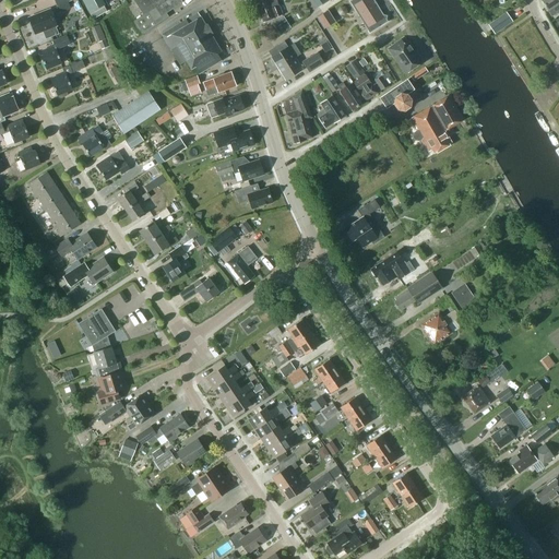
[(102,0),(82,0),(90,13),(105,4),(102,0)]
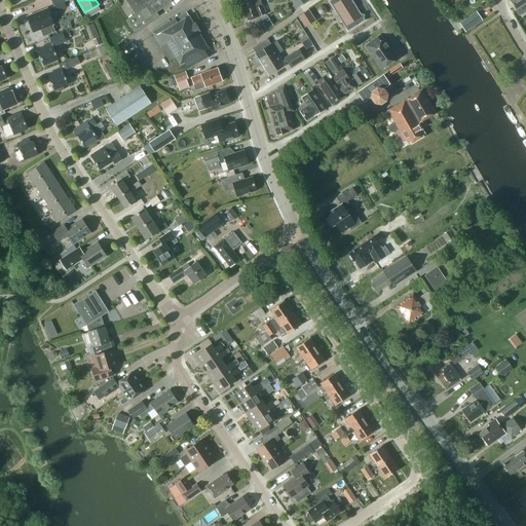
[(124,0),(135,14),(126,21),(135,33),(159,16),(156,12),(171,3),(167,0),(124,0)]
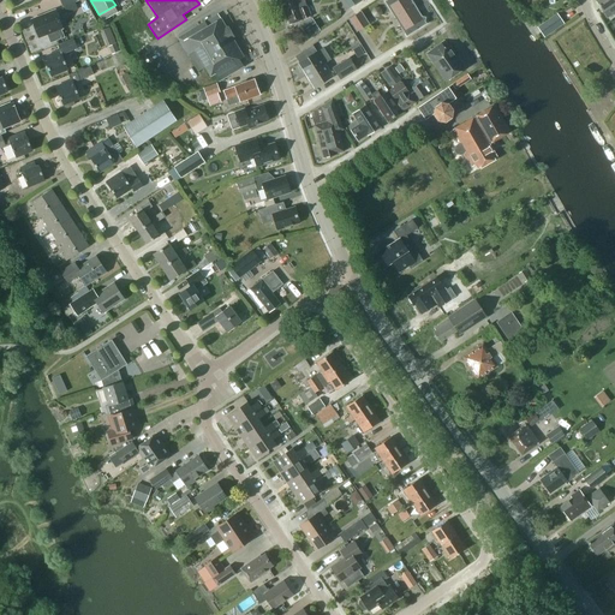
[(279,0),(285,11),(290,25),(310,17),(304,3),(306,0),(279,0)]
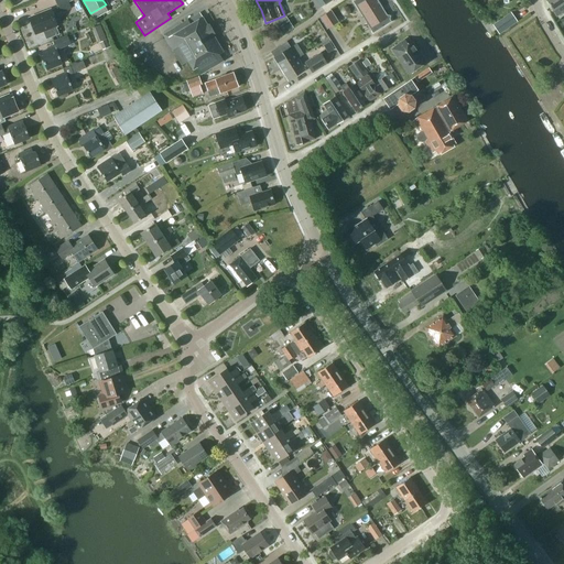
[(373,34),(391,22),(377,0),(356,0),(353,2),(373,34)]
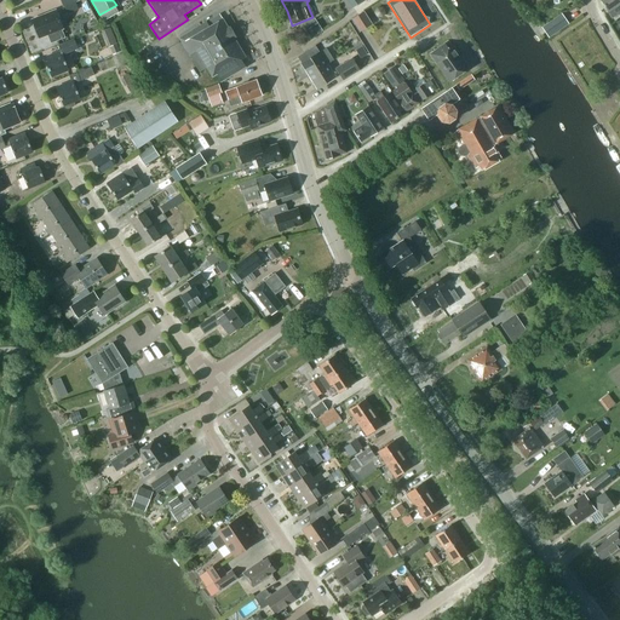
[(619,0),(600,0),(613,17),(619,11),(619,0)]
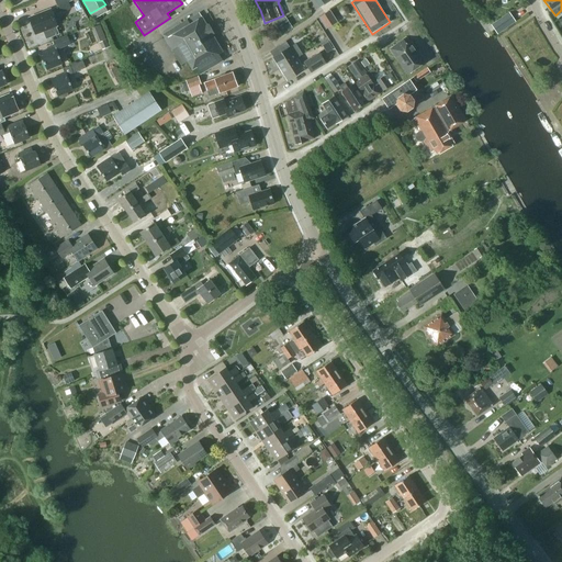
[(339,11),(341,15),(347,15),(349,11),(347,7),(341,7),(339,11)]
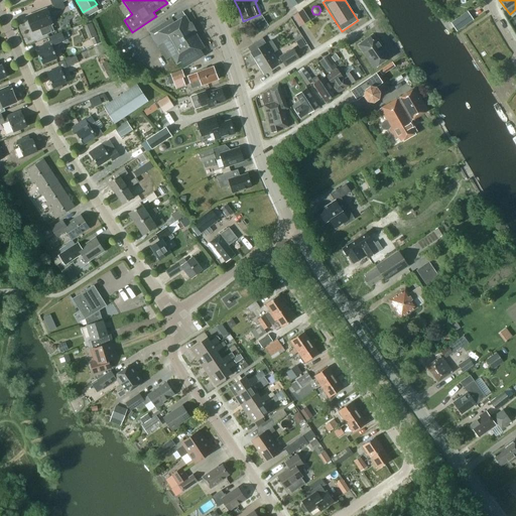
[(40,10),(26,15),(29,24),(32,31),(39,29),(42,36),(54,31),(51,24),(52,23),(46,7),(40,10)]
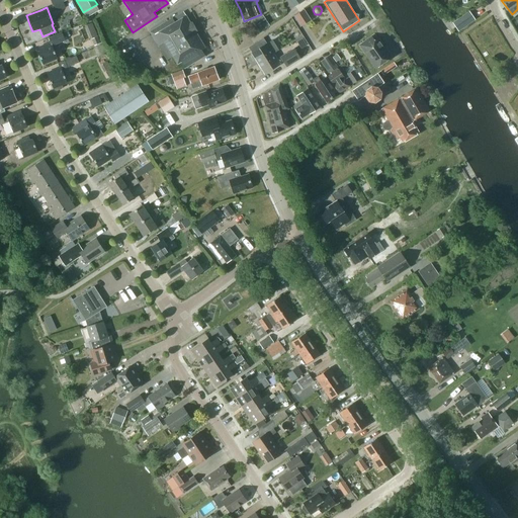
[(311,19),(304,9),(293,16),(300,26),(311,19)]
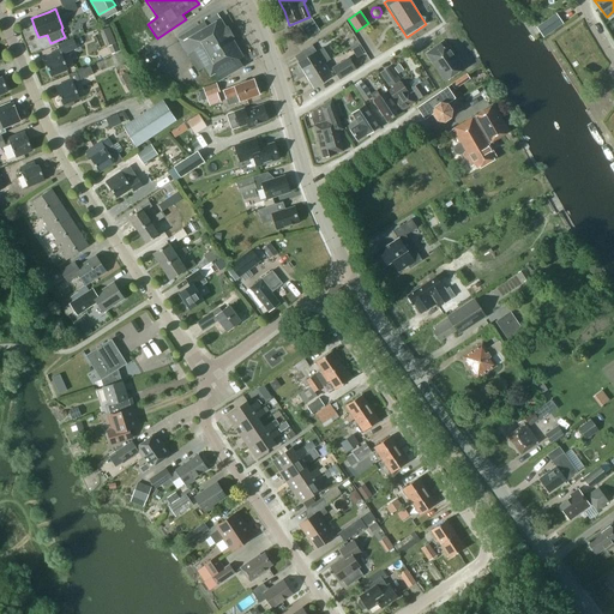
[(555,13),(536,28),(543,37),(563,23),(555,13)]
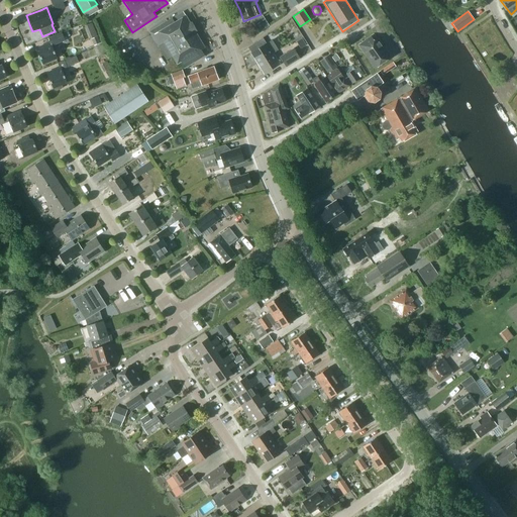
[(173,19),(149,32),(158,46),(166,60),(172,56),(177,65),(181,63),(184,69),(205,56),(201,49),(204,47),(195,32),(197,31),(192,22),(190,23),(186,16),(183,12),(173,19)]
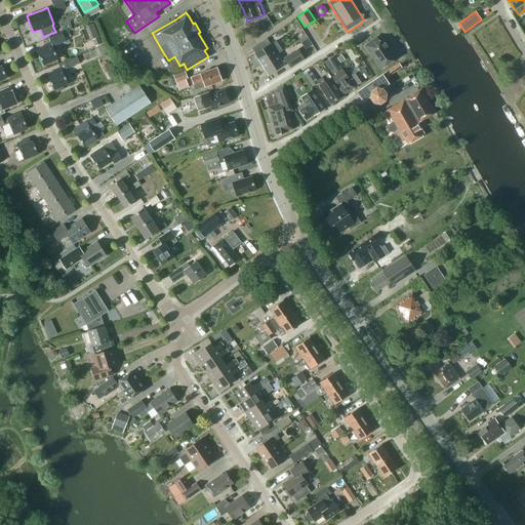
[(96,24),(90,27),(95,39),(102,36),(96,24)]
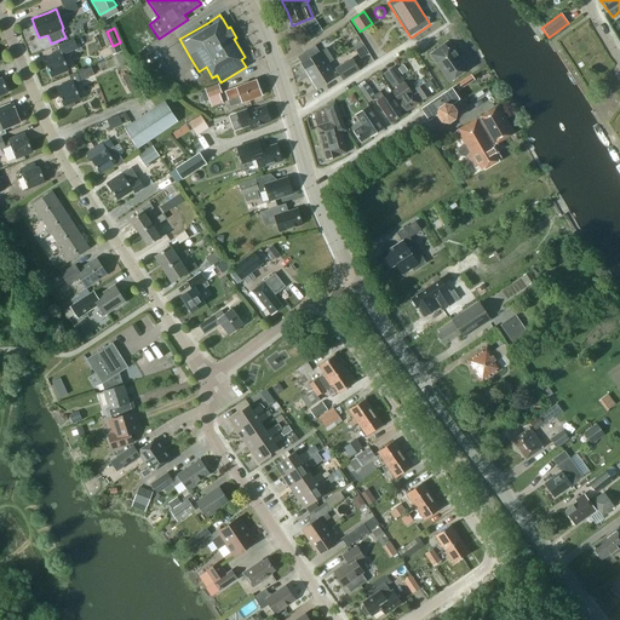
[(62,56),(78,50),(74,40),(58,46),(61,52),(46,58),(49,63),(46,64),(51,78),(68,70),(62,56)]
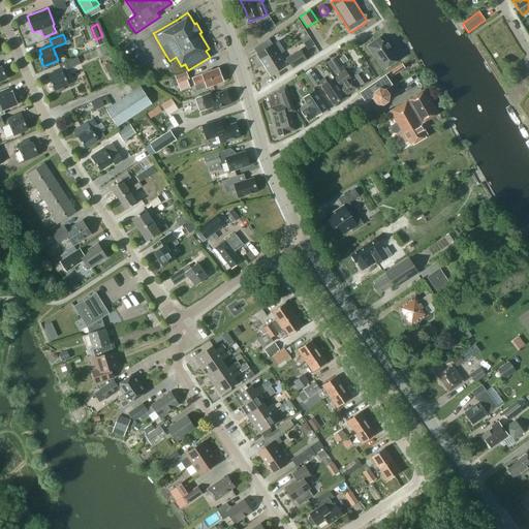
[(385,69),(399,60),(391,49),(393,48),(387,40),(381,44),(377,39),(367,47),(371,53),(372,52),(385,69)]
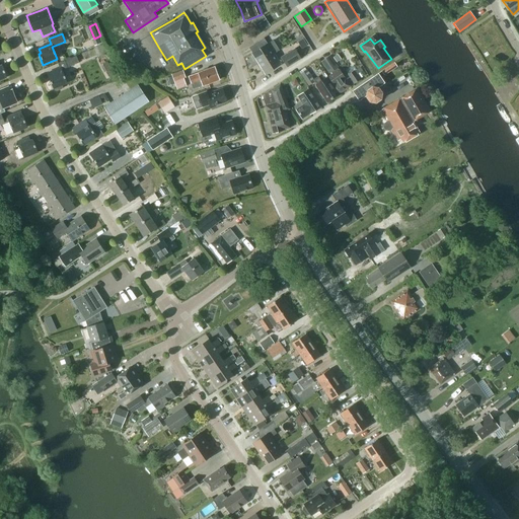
[(252,55),(260,65),(275,55),(274,54),(279,50),(273,41),(268,44),(268,45),(252,55)]
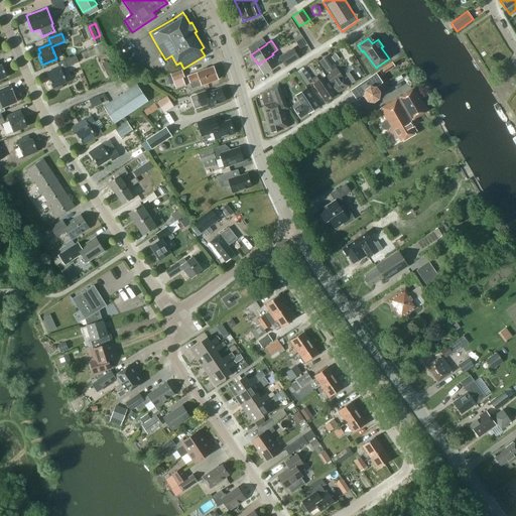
[(275,58),(273,54),(258,65),(264,75),(279,65),(278,63),(282,60),(286,67),(299,58),(293,48),(275,58)]
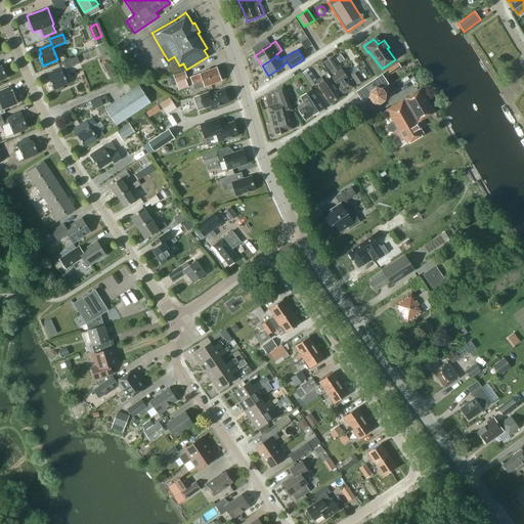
[(342,71),(342,72),(340,69),(341,68),(333,55),(324,61),(333,74),(334,74),(336,76),(332,79),(343,95),(354,88),(342,71)]
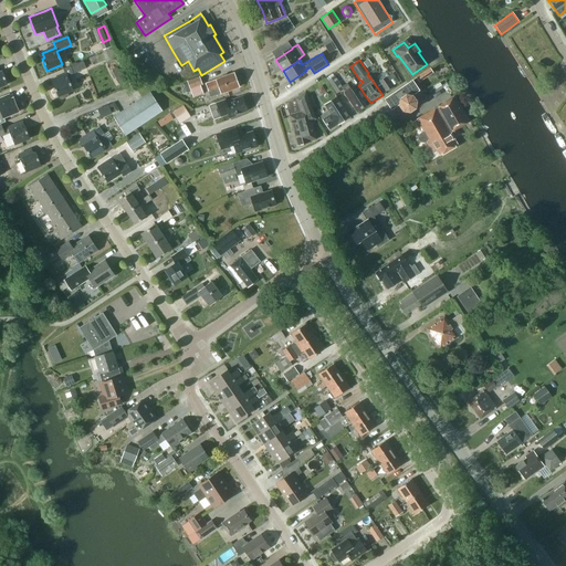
[(71,66),(74,73),(86,67),(83,61),(71,66)]
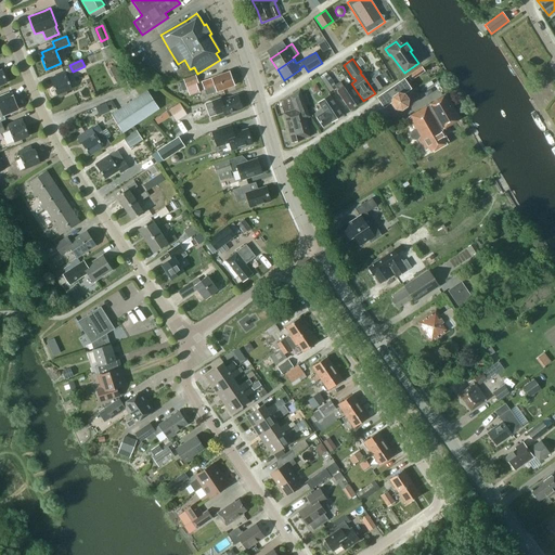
[(107,69),(112,77),(119,73),(115,65),(107,69)]
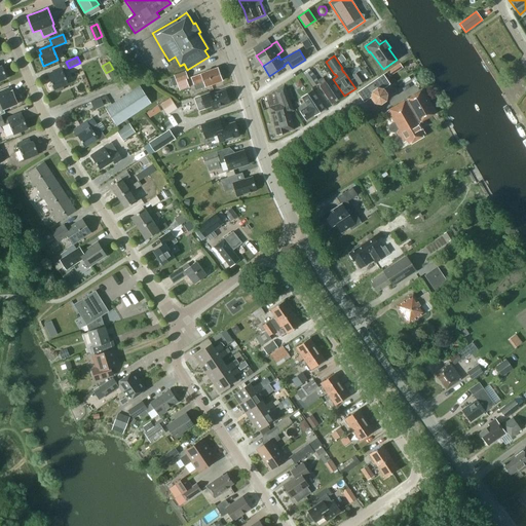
[(403,68),(400,63),(386,72),(389,76),(403,68)]
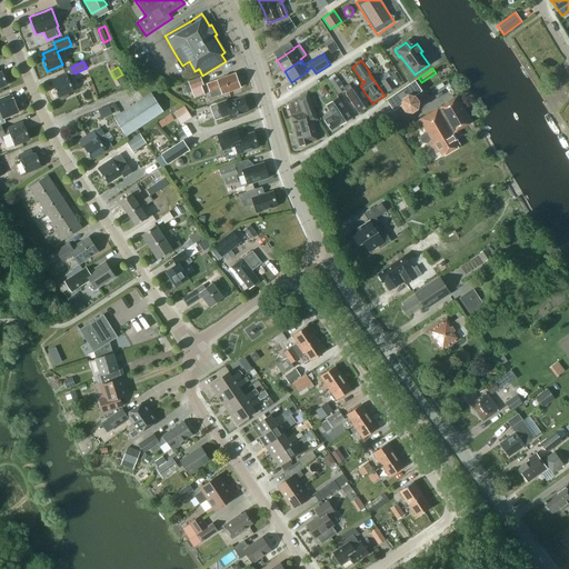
[(69,96),(68,93),(73,91),(67,75),(51,81),(58,98),(59,97),(60,100),(62,100),(68,98),(69,96)]
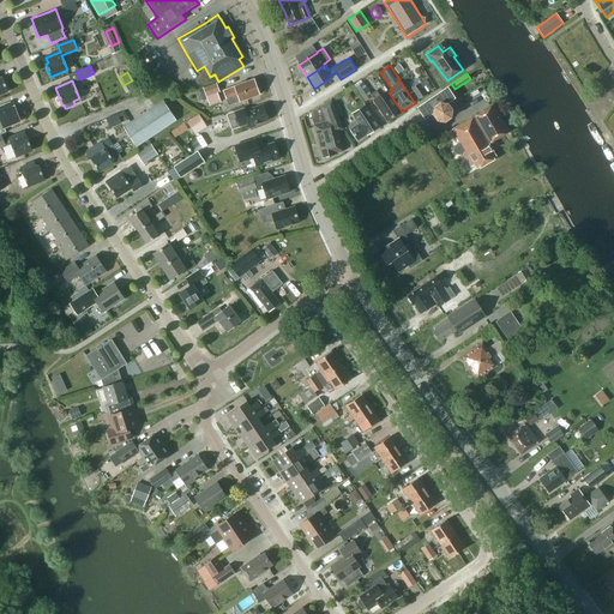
[(240,102),(259,95),(253,80),(234,88),(223,92),(227,101),(228,106),(240,101),(240,102)]
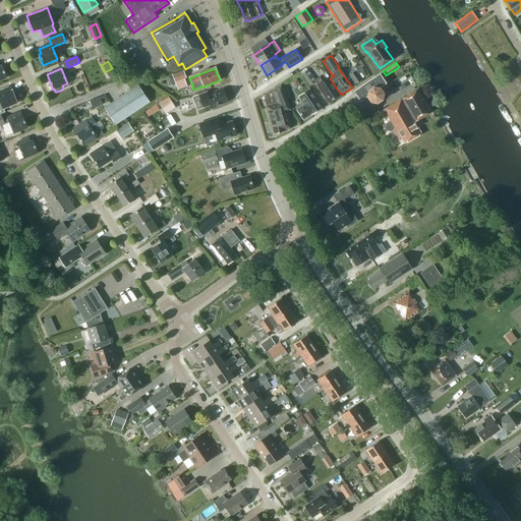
[(329,77),(323,81),(320,76),(314,79),(307,68),(301,72),(310,85),(315,82),(317,85),(316,85),(329,103),(337,98),(335,95),(339,93),(329,77)]
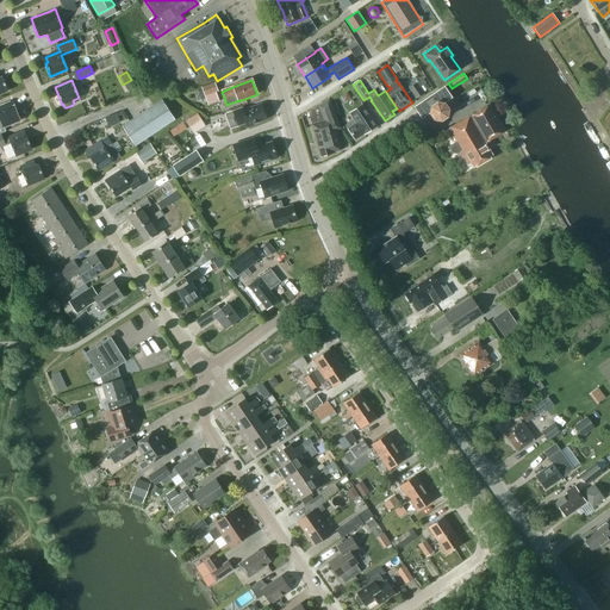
[(205,95),(218,91),(215,82),(201,87),(205,95)]
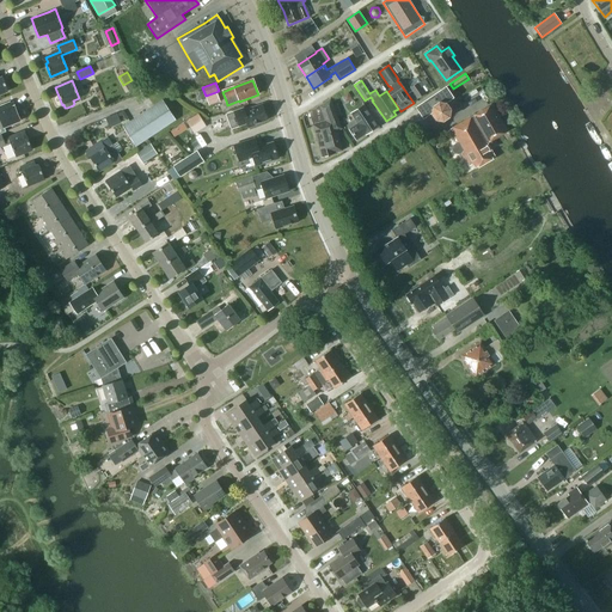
[(410,87),(417,99),(426,93),(417,83),(410,87)]
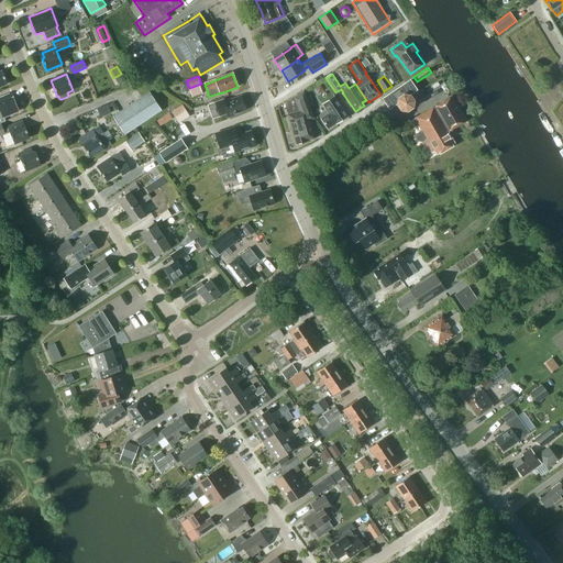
[(418,90),(411,80),(409,81),(383,99),(389,109),(397,105),(396,106),(400,111),(408,112),(414,108),(415,101),(410,96),(409,96),(418,90)]
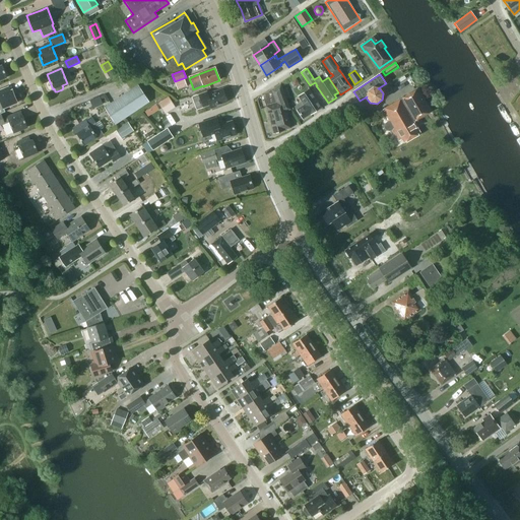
[(166,79),(168,86),(175,84),(172,76),(166,79)]
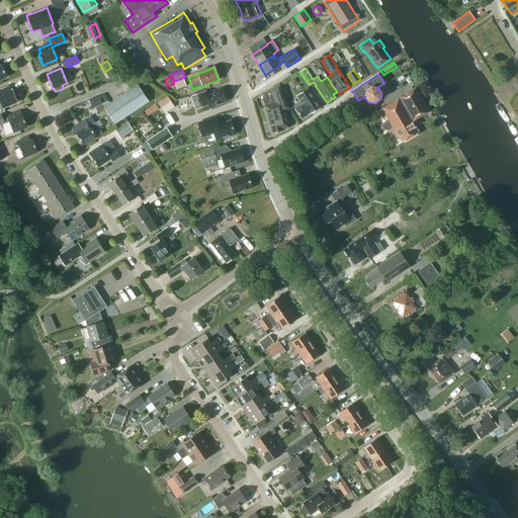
[(275,102),(264,105),(272,134),(283,131),(283,130),(289,127),(284,111),(289,108),(279,83),(270,89),(275,102)]
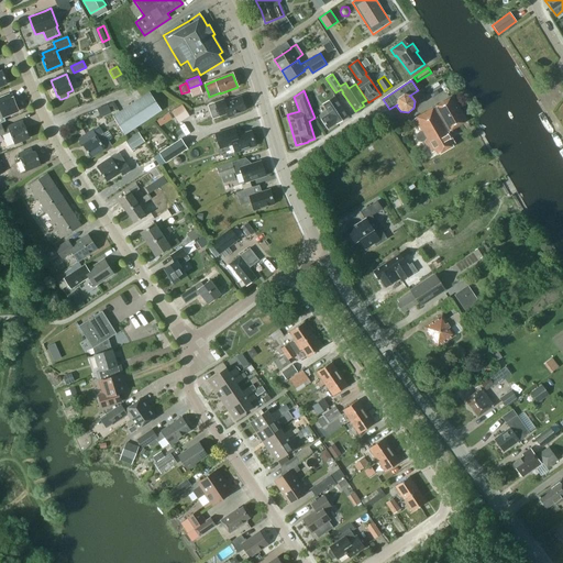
[(112,116),(125,134),(162,110),(150,91),(112,116)]
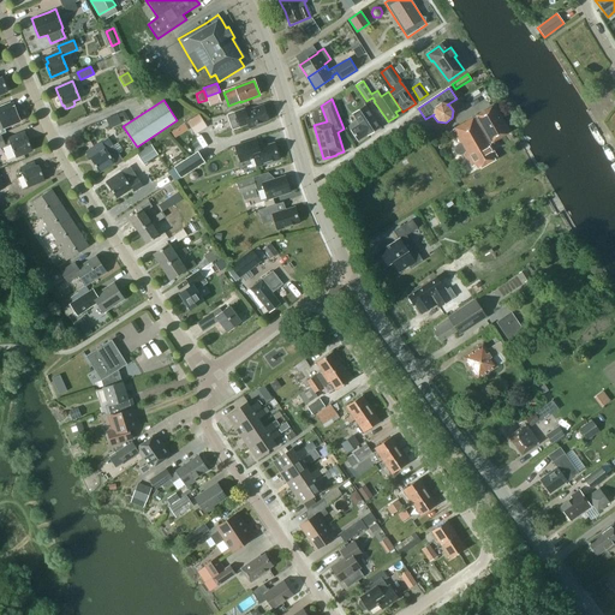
[(4,129),(21,121),(15,108),(12,109),(10,105),(0,108),(0,135),(6,133),(4,129)]
